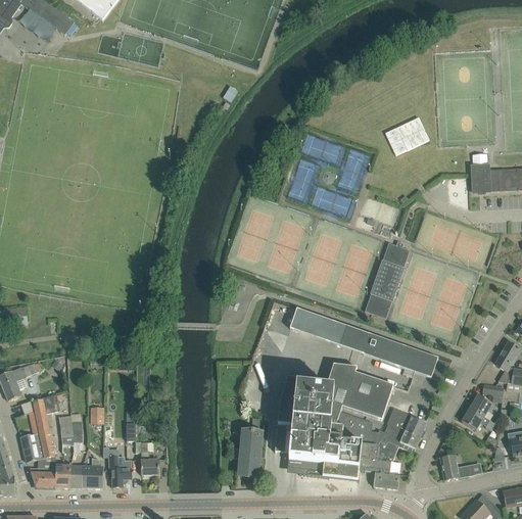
[(0,32),(4,27),(3,22),(0,19),(0,14),(1,13),(7,17),(11,16),(21,2),(45,18),(64,33),(74,19),(53,5),(46,0),(0,0),(0,32)]
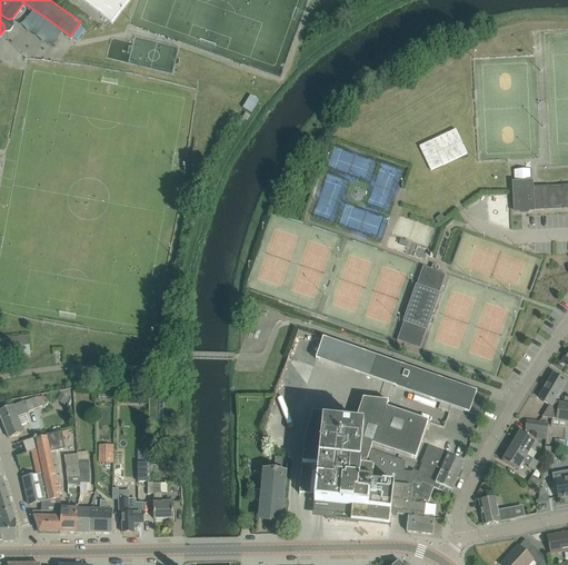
[(83,0),(110,20),(126,0),(83,0)]
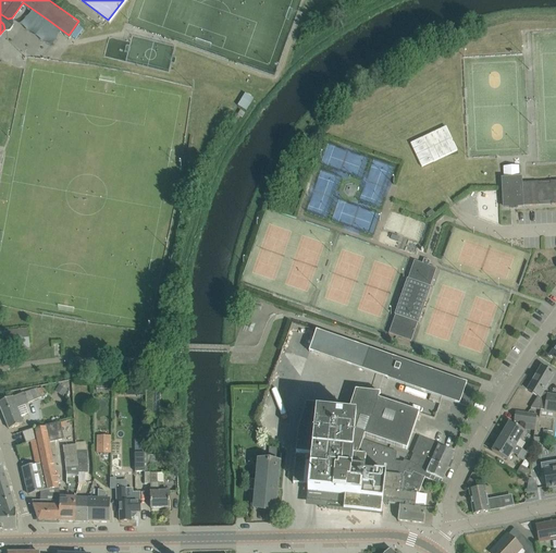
[(245,107),(252,94),(244,88),(236,101),(245,107)]
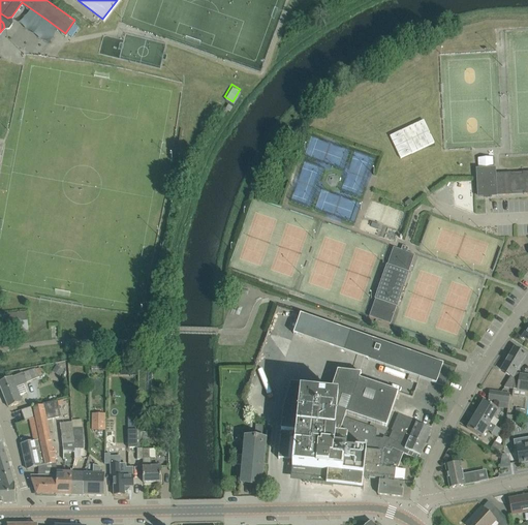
[(476,166),(477,192),(510,191),(510,188),(522,188),(523,190),(527,190),(527,167),(521,168),(522,171),(509,172),(509,168),(494,170),(493,165),(476,166)]
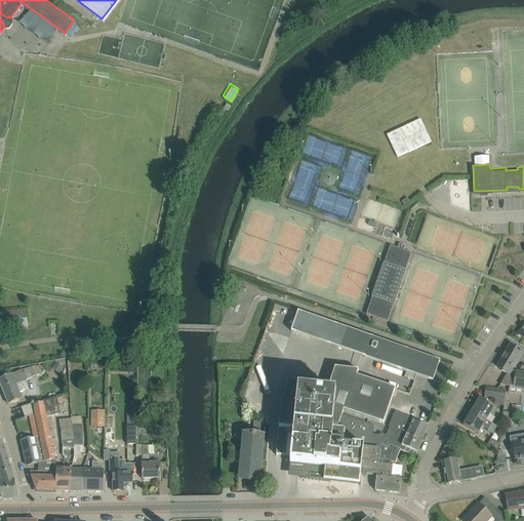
[(365,311),(387,318),(393,299),(390,298),(390,296),(391,296),(400,269),(400,267),(404,268),(410,249),(402,246),(402,245),(398,244),(398,245),(389,242),(383,261),(386,262),(386,264),(385,264),(375,291),(375,293),(371,292),(365,311)]
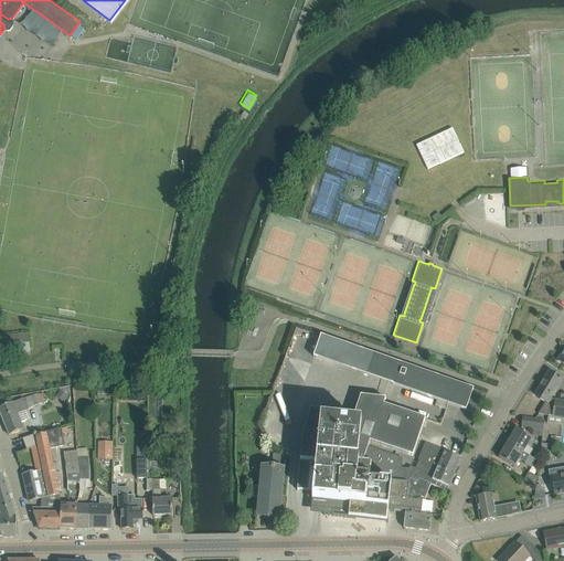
[(28,329),(0,331),(0,351),(29,349),(28,329)]
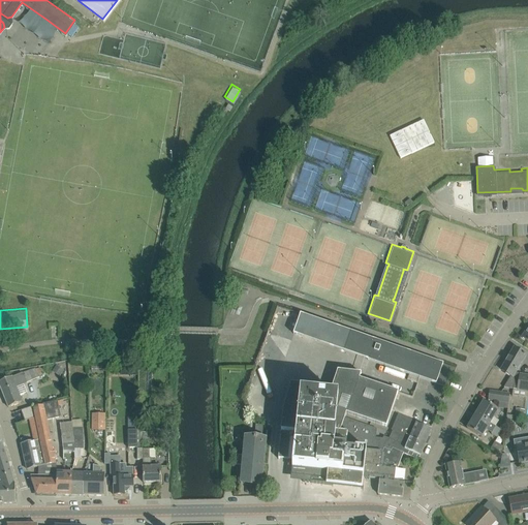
[(446,383),(455,365),(300,310),(296,320),(292,330),(437,380),(446,383)]
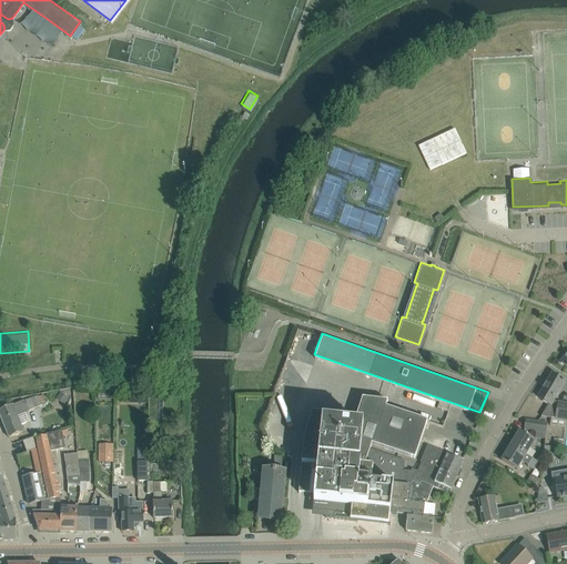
[(563,378),(560,376),(550,371),(537,393),(547,400),(539,412),(550,414),(554,414),(554,415),(566,418),(566,399),(556,398),(553,395),(563,378)]
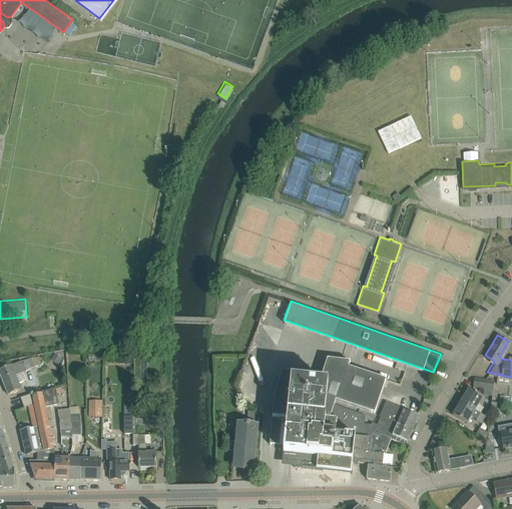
[(53,351),(49,357),(57,362),(61,356),(53,351)]
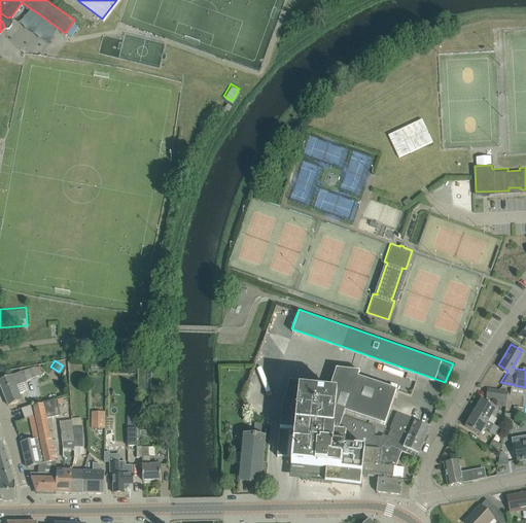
[(280,407),(276,453),(287,454),(287,451),(291,452),(289,469),(324,474),(324,479),(359,483),(360,472),(376,474),(377,474),(391,475),(393,462),(394,462),(398,454),(399,453),(401,448),(413,418),(414,416),(395,409),(393,415),(389,425),(390,425),(390,426),(386,433),(381,431),(380,433),(373,432),(375,424),(344,414),(346,409),(384,422),(395,387),(357,374),(358,369),(357,369),(336,365),(327,390),(297,387),(299,382),(288,380),(280,407)]
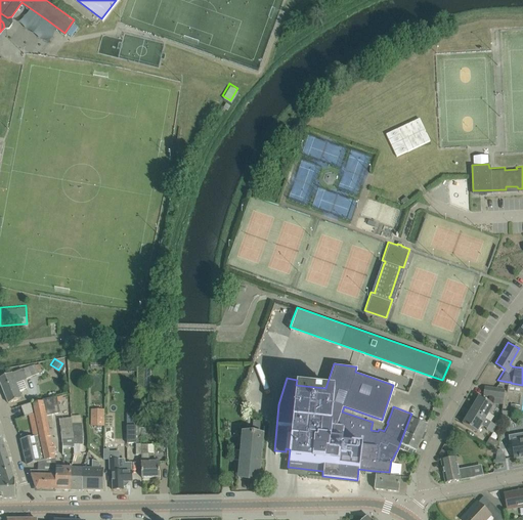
[(0,375),(0,382),(7,400),(16,396),(22,394),(15,380),(25,376),(22,366),(0,375)]
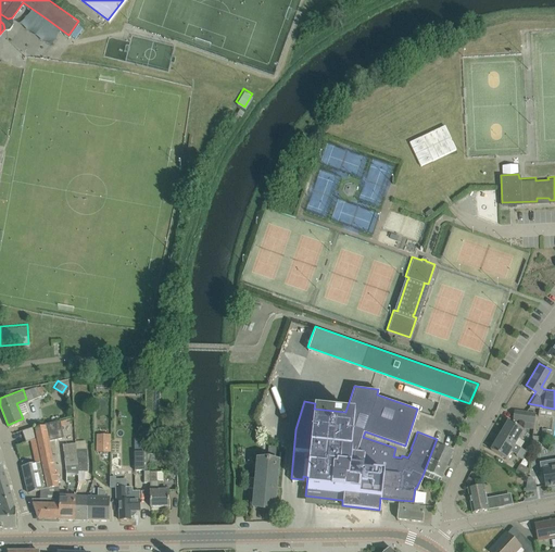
[(263,418),(281,406),(278,402),(260,414),(263,418)]
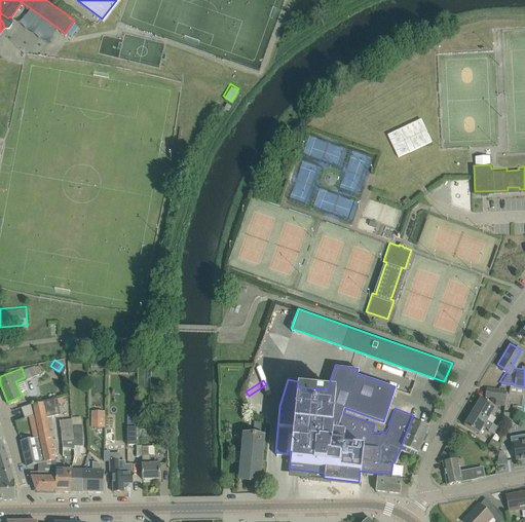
[(504,397),(504,395),(505,387),(486,385),(485,394),(504,397)]
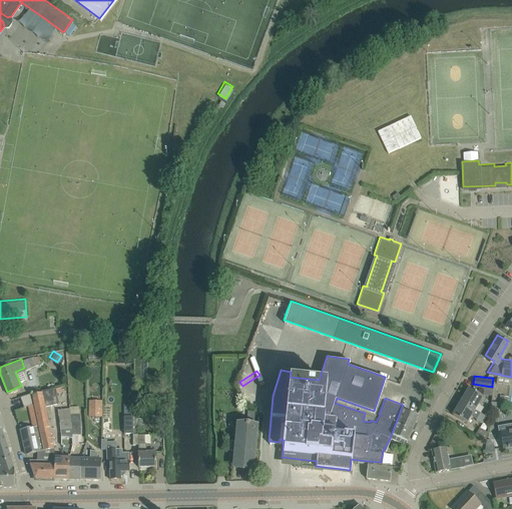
[(53,445),(44,404),(58,401),(54,385),(41,389),(31,392),(34,407),(37,422),(42,448),(53,445)]
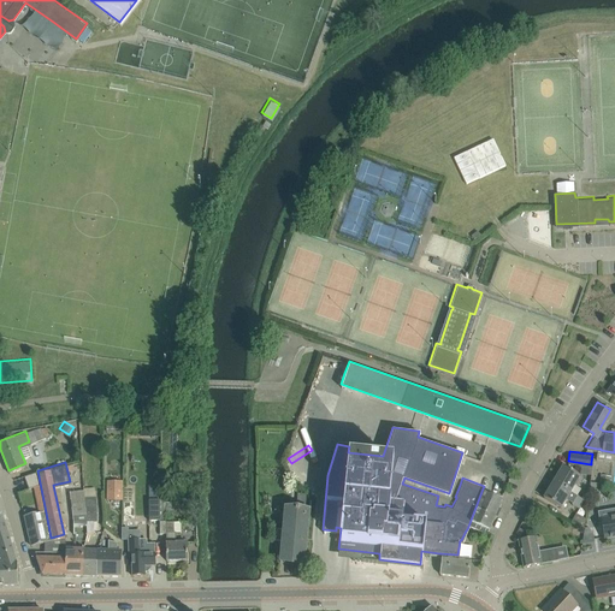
[(561,462),(553,478),(569,488),(573,481),(579,473),(572,468),(567,466),(561,462)]
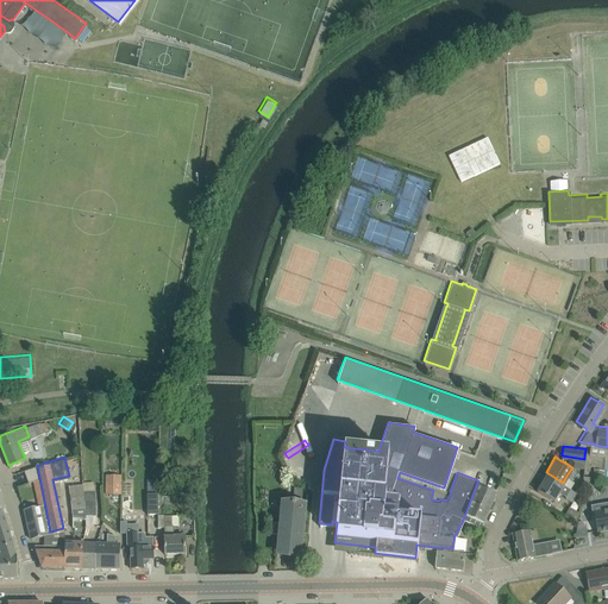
[(27,480),(39,476),(35,464),(23,469),(27,480)]
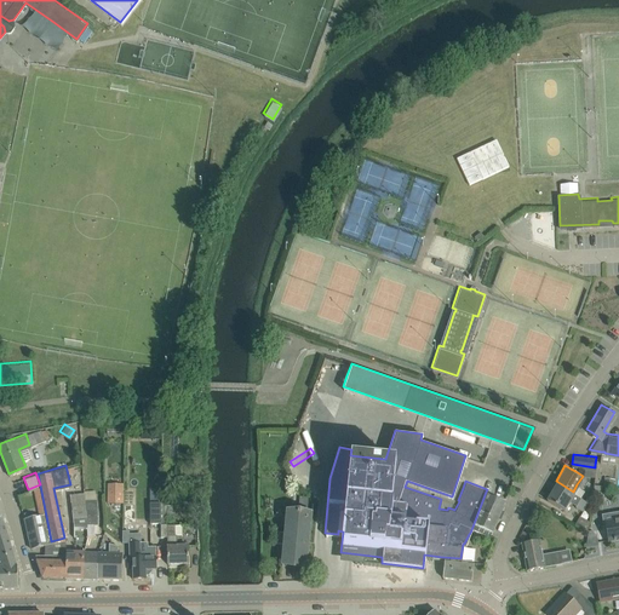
[(614,476),(603,475),(602,483),(613,484),(614,476)]
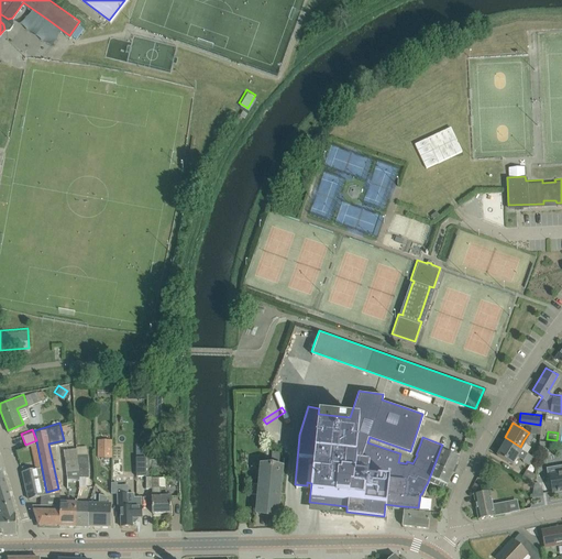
[(97,436),(97,453),(111,453),(111,436),(97,436)]
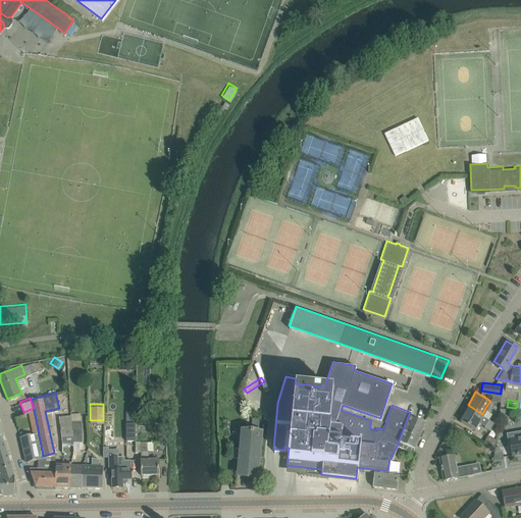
[(468,405),(460,419),(468,424),(474,427),(478,420),(484,423),(483,424),(489,427),(493,421),(487,417),(482,414),(468,405)]
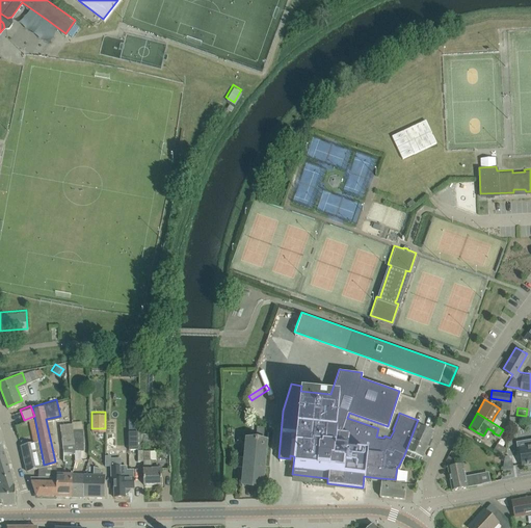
[(71,420),(59,422),(62,448),(72,447),(74,447),(72,426),(71,420)]
